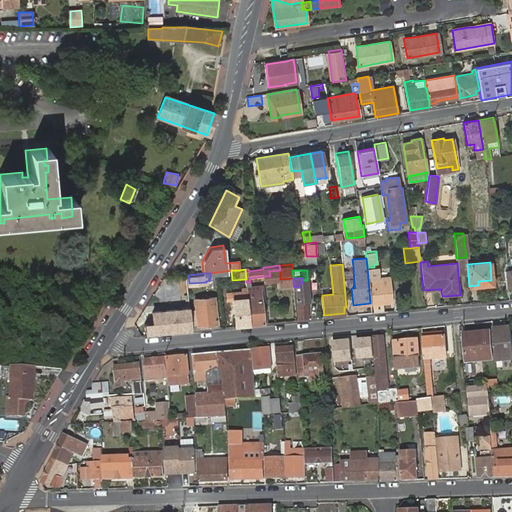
[(373,303),(382,302),(390,301),(389,283),(388,278),(371,280),(371,284),(373,303)]
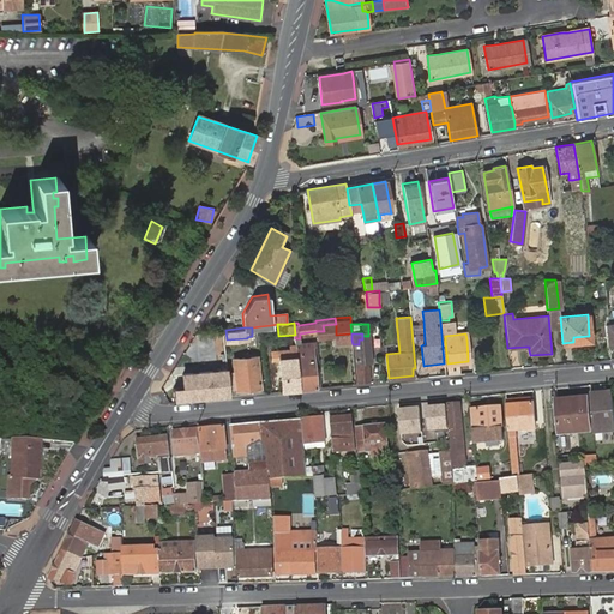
[(295,344),(296,348),(312,345),(315,387),(318,387),(313,342),(295,343),(295,344)]
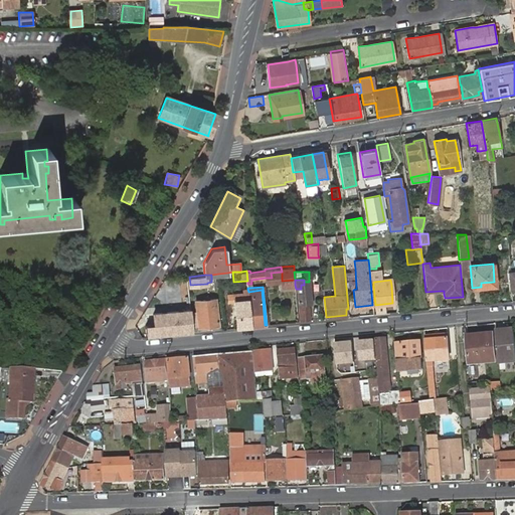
[(248,292),(247,289),(243,289),(243,293),(227,294),(228,302),(234,302),(236,328),(251,326),(248,292)]
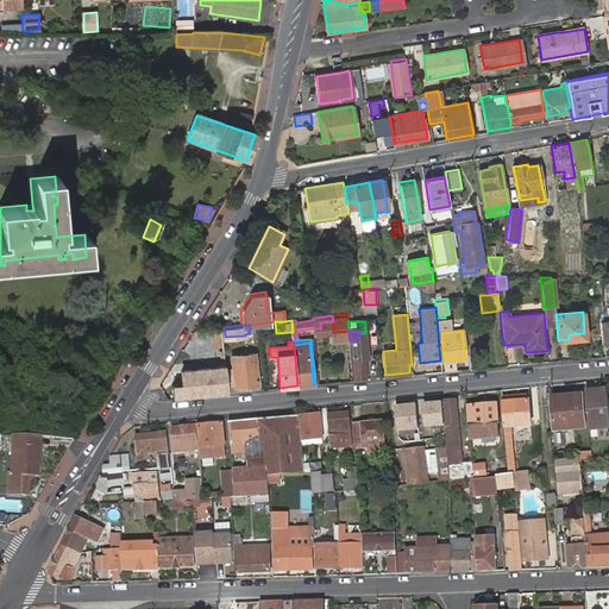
[(297,385),(313,384),(309,343),(294,345),(297,385)]
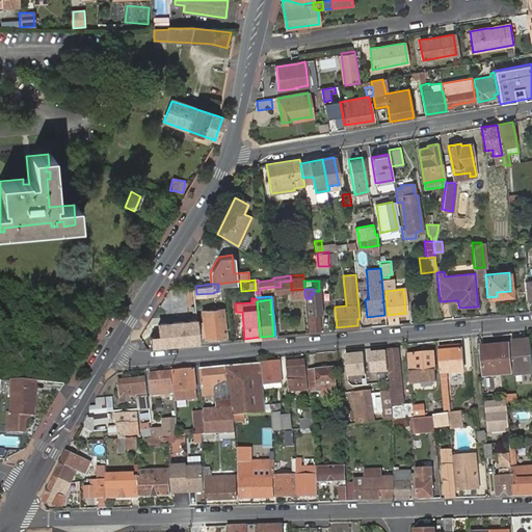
[(319,330),(317,308),(314,308),(313,303),(307,304),(310,330),(319,330)]
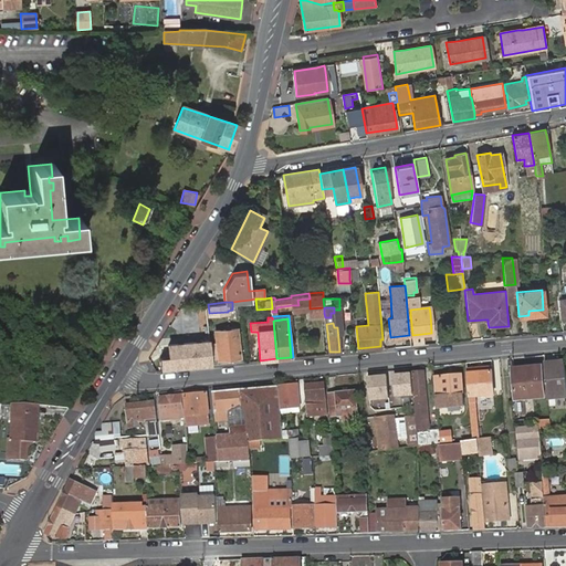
[(212,358),(212,360),(231,358),(230,353),(240,353),(238,328),(216,331),(217,342),(210,343),(212,358)]
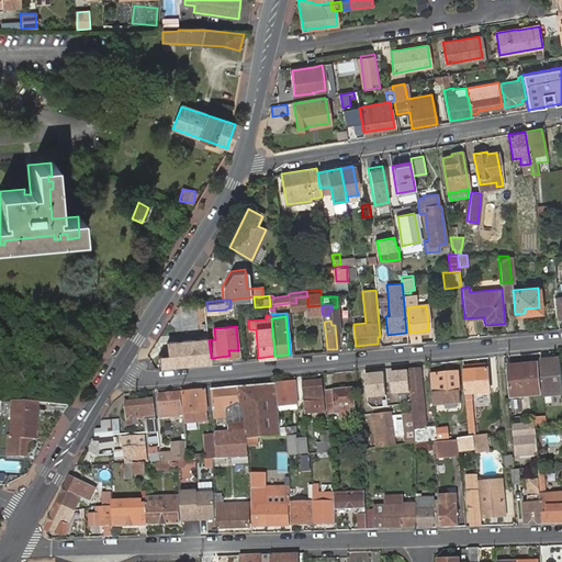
[(406,333),(407,341),(419,339),(419,332),(409,333),(406,333)]
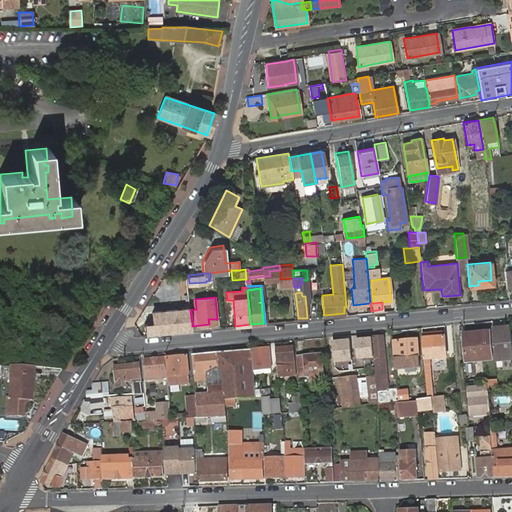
[(179,305),(146,308),(149,333),(192,329),(192,326),(192,324),(190,310),(190,305),(179,306),(179,305)]
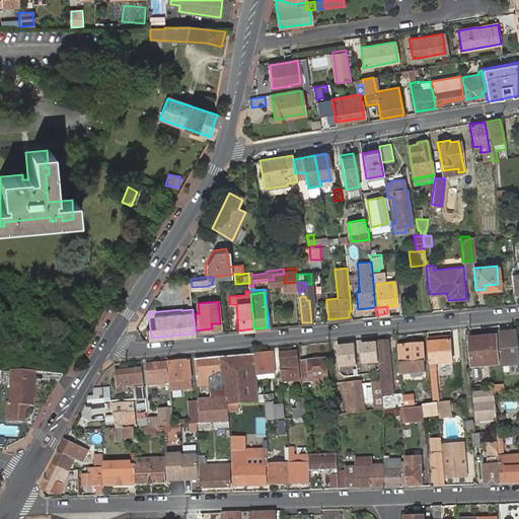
[(518,362),(518,348),(518,332),(499,335),(502,364),(518,362)]
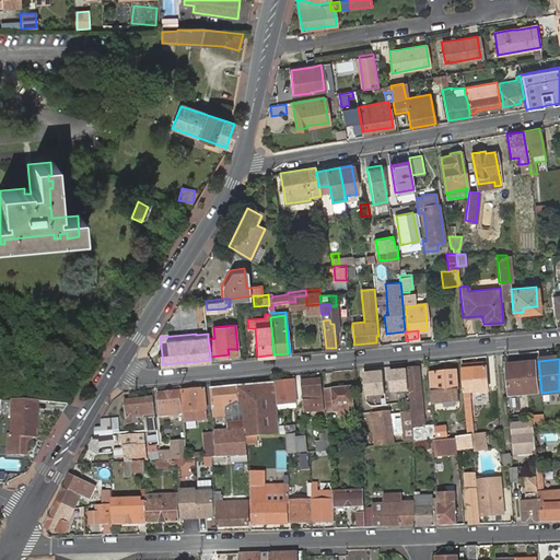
[(509,383),(510,395),(538,393),(536,362),(506,365),(508,375),(509,383)]
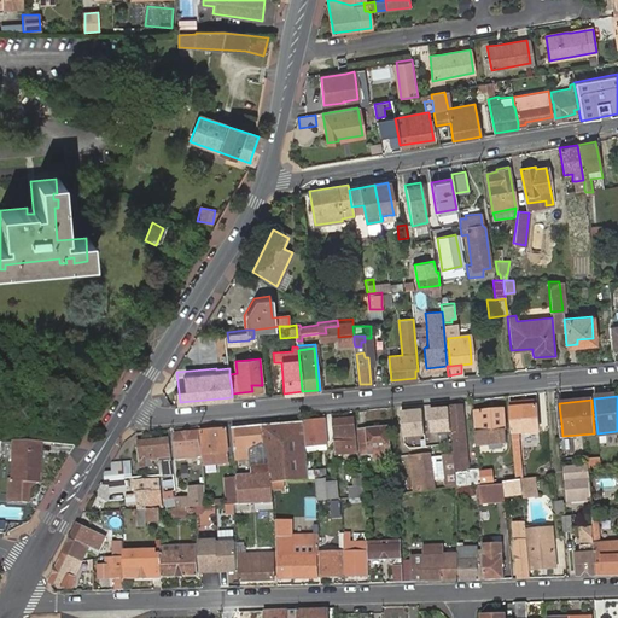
[(537,402),(511,403),(513,439),(519,439),(518,429),(538,427),(537,402)]
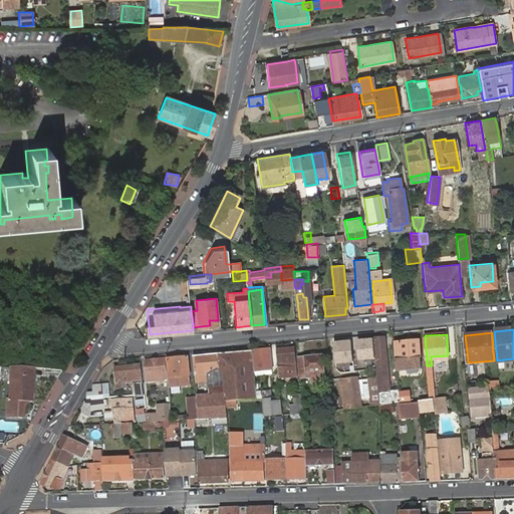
[(373,338),(356,340),(358,360),(375,359),(373,338)]
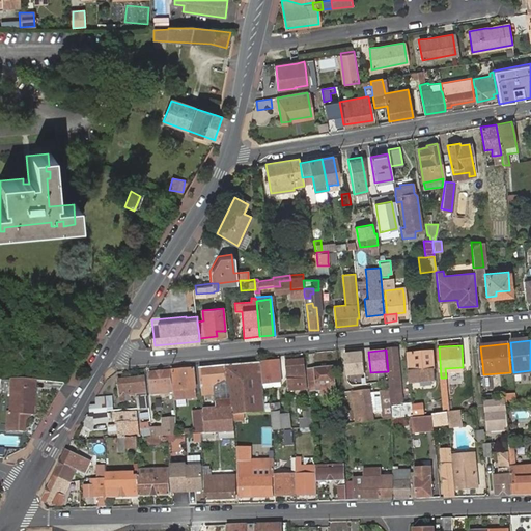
[(388,371),(393,418),(402,417),(401,408),(403,406),(397,350),(386,350),(388,371)]
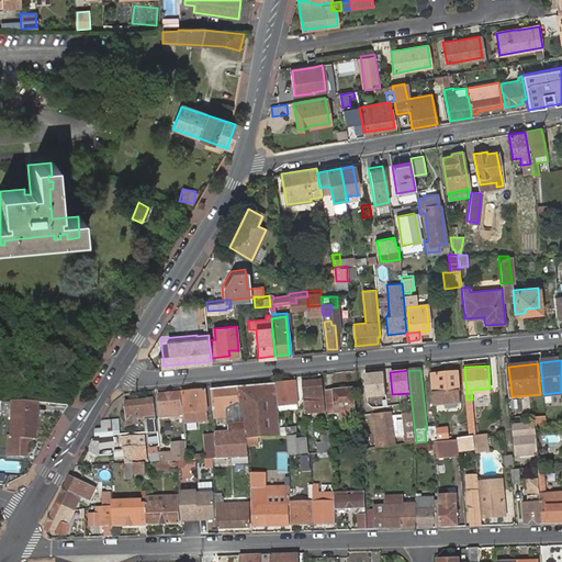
[(384,371),(364,373),(367,398),(386,396),(384,371)]
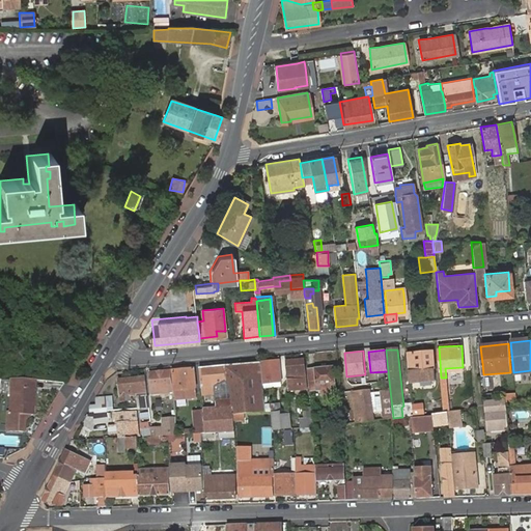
[(434,353),(408,355),(410,383),(437,381),(434,353)]
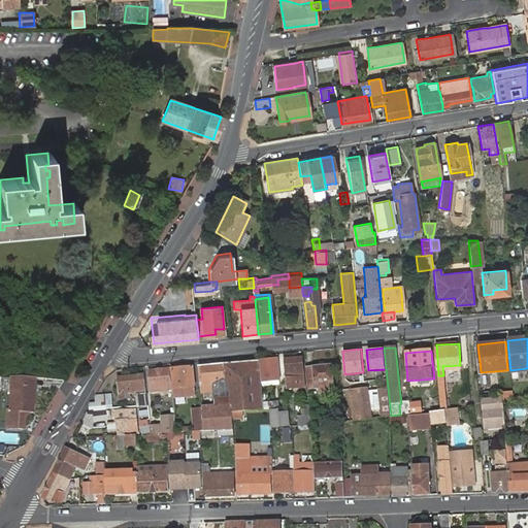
[(302,357),(285,359),(288,389),(294,388),(305,387),(304,376),(303,367),(302,357)]
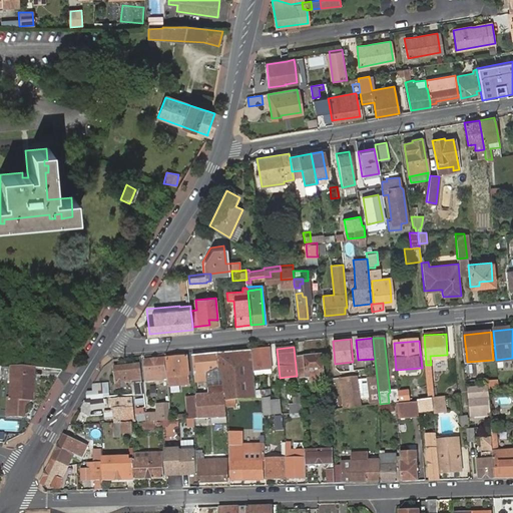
[(270,348),(252,350),(252,351),(253,369),(272,368),(270,348)]
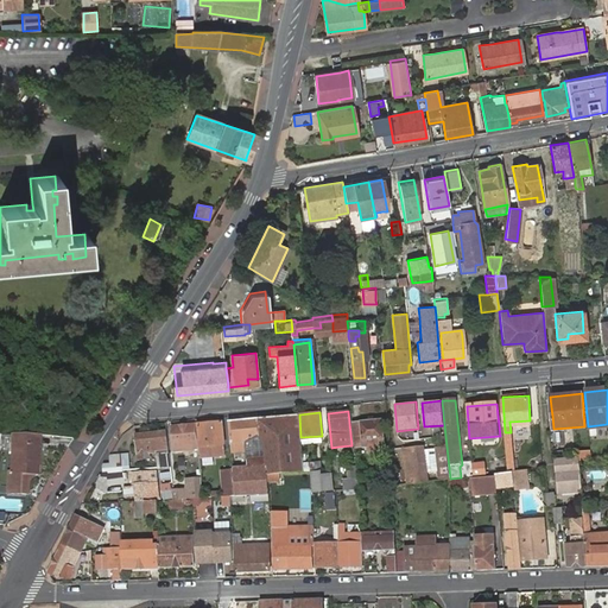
[(236,496),(270,495),(268,475),(279,474),(296,473),(304,472),(304,463),(302,445),(301,437),(299,416),(299,415),(230,422),(233,453),(247,451),(248,467),(234,468),(236,496)]
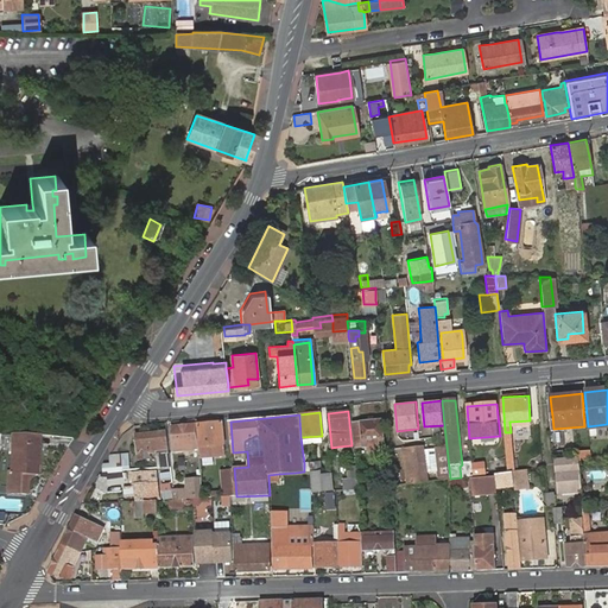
[(382,419),(353,423),(355,448),(358,460),(368,458),(367,451),(386,449),(382,419)]
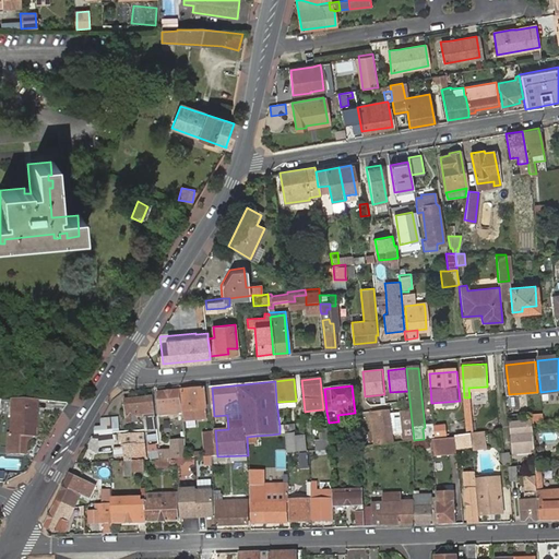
[(185,412),(186,420),(206,419),(205,389),(183,391),(185,406),(185,412)]
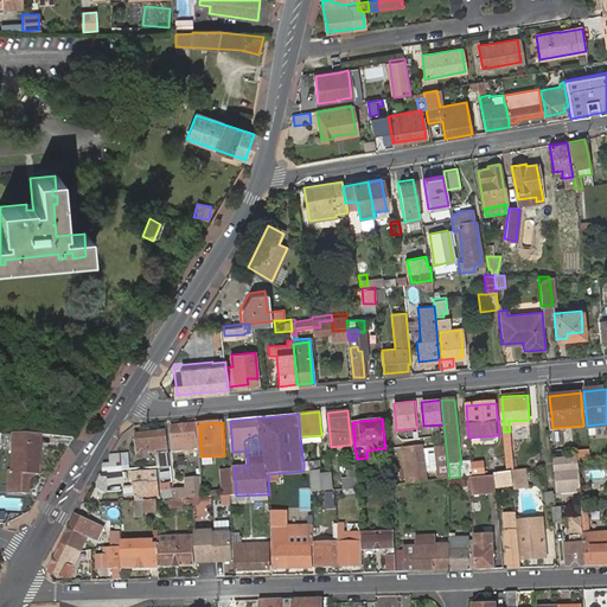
[(174,443),(198,441),(197,425),(172,427),(174,443)]
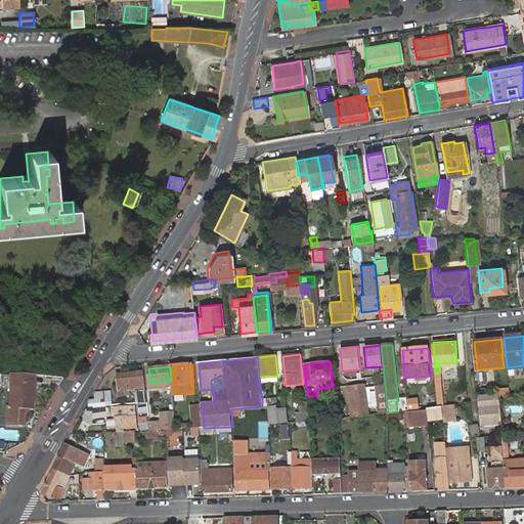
[(523,369),(512,370),(512,380),(523,378),(523,369)]
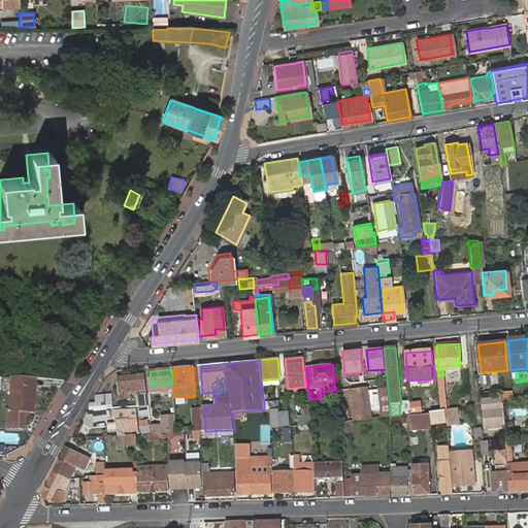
[(144,374),(144,373),(118,376),(120,399),(124,399),(132,398),(131,393),(139,392),(140,394),(136,394),(136,395),(138,406),(146,406),(145,394),(147,394),(147,393),(144,374)]
